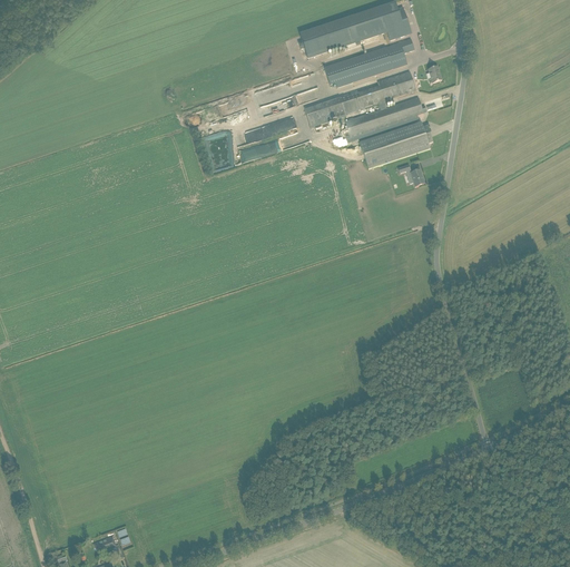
[(408,22),(408,21),(403,6),(397,8),(395,2),(300,33),(307,56),(386,30),(390,39),(401,36),(402,35),(403,33),(404,33),(405,32),(406,31),(406,30),(408,28),(408,27),(408,26),(408,25),(408,23),(408,22)]
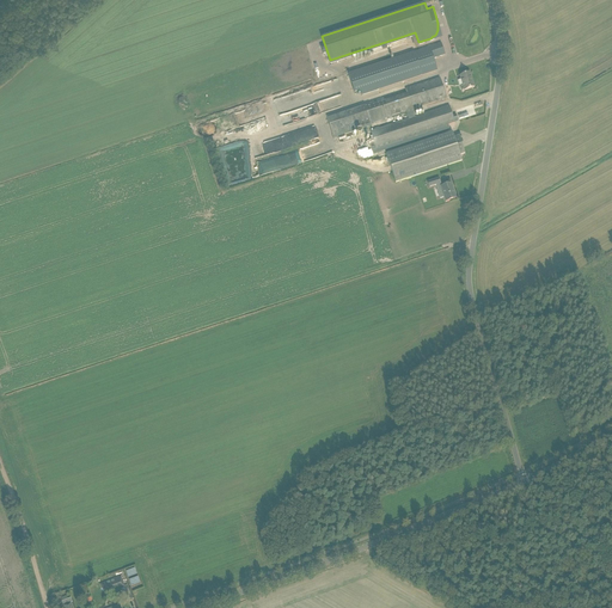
[(438,67),(433,55),(445,51),(441,40),(348,71),(354,90),(360,87),(362,92),(438,67)]
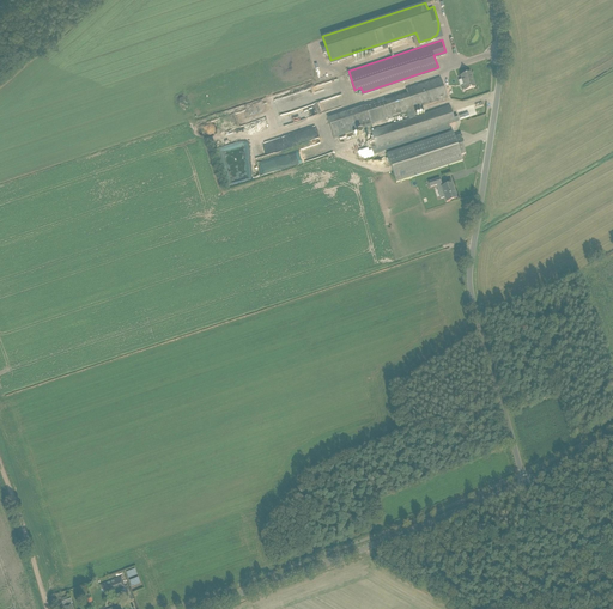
[(460,73),(463,83),(461,84),(462,89),(475,84),(471,69),(460,73)]
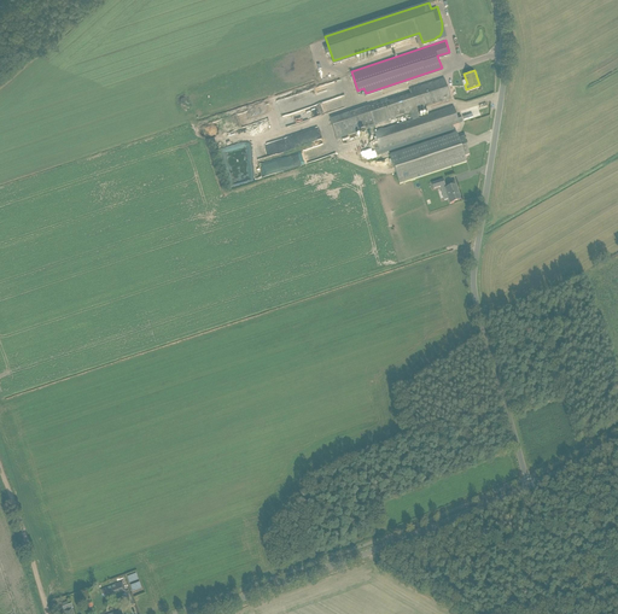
[(409,111),(417,109),(417,107),(450,95),(444,76),(367,101),(368,104),(331,117),(337,136),(375,123),(374,123),(409,111)]
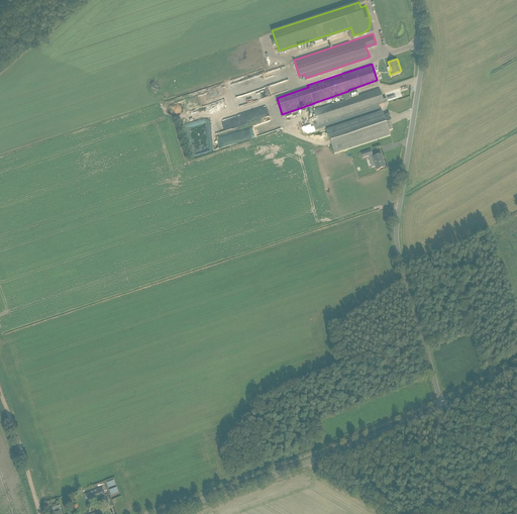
[(344,98),(313,109),(314,111),(315,114),(317,121),(312,123),(313,128),(319,126),(319,125),(372,108),(371,105),(387,100),(385,94),(382,95),(379,87),(350,96),(348,91),(342,93),(344,98)]
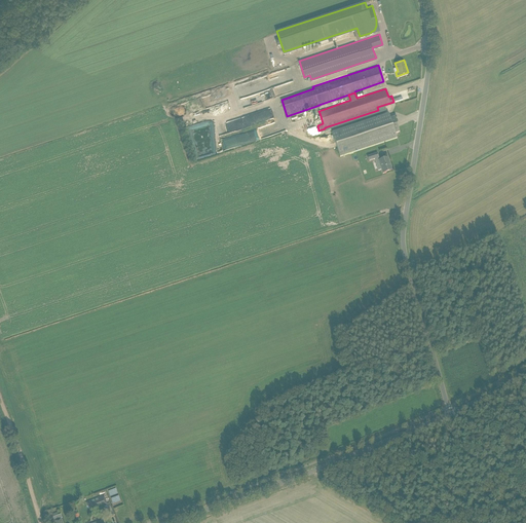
[(208,106),(220,101),(216,89),(203,95),(208,106)]
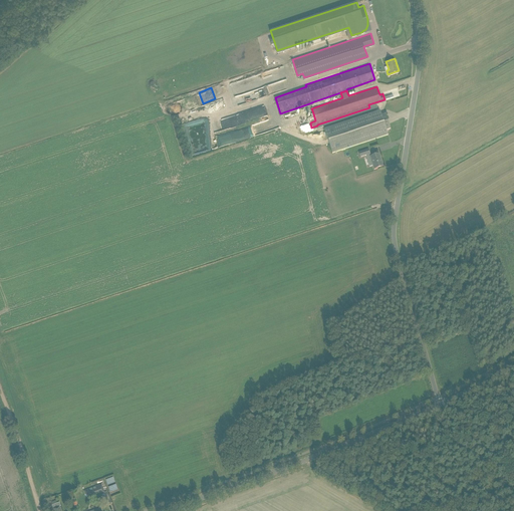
[(242,110),(245,119),(267,113),(264,103),(242,110)]
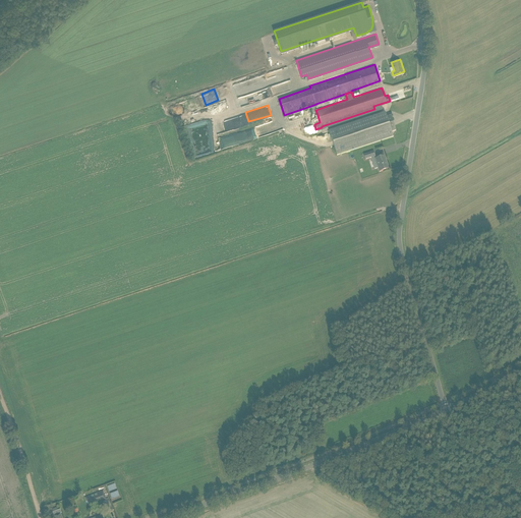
[(385,110),(329,128),(337,153),(393,134),(392,129),(396,128),(391,113),(387,115),(385,110)]
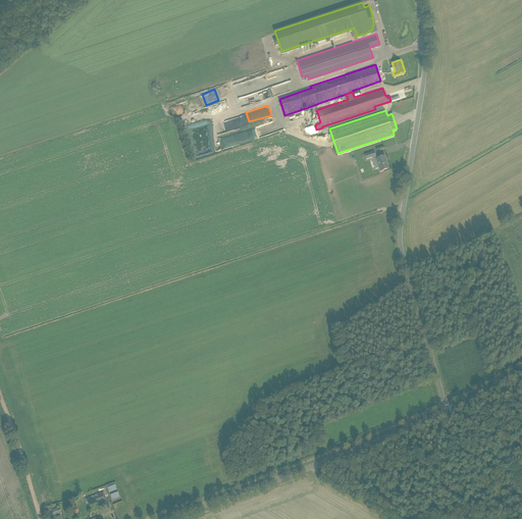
[(322,128),(325,139),(331,137),(328,126),(322,128)]
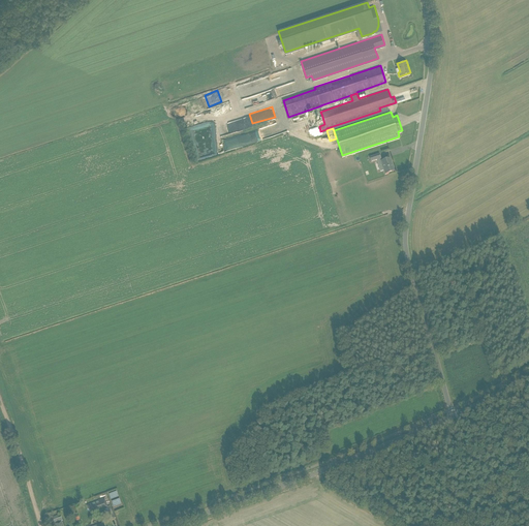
[(383,167),(384,172),(394,169),(390,156),(380,158),(380,156),(377,157),(380,168),(383,167)]
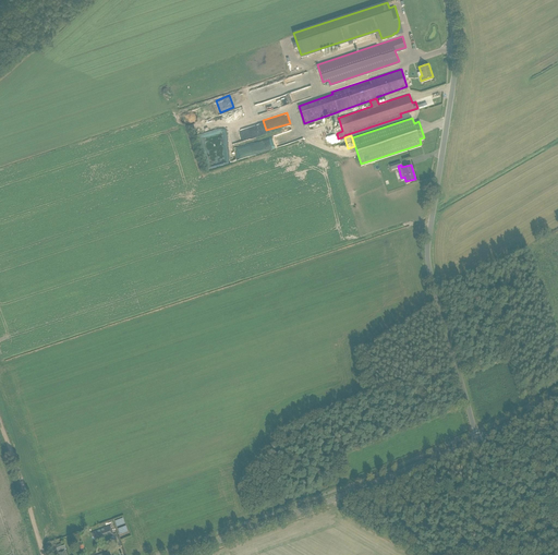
[(91,529),(93,534),(97,532),(99,537),(112,531),(109,523),(91,529)]
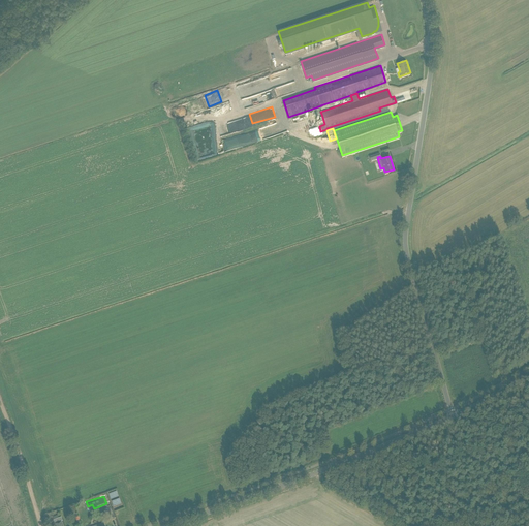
[(62,525),(60,520),(62,519),(61,515),(53,518),(55,522),(54,522),(56,525),(62,525)]
